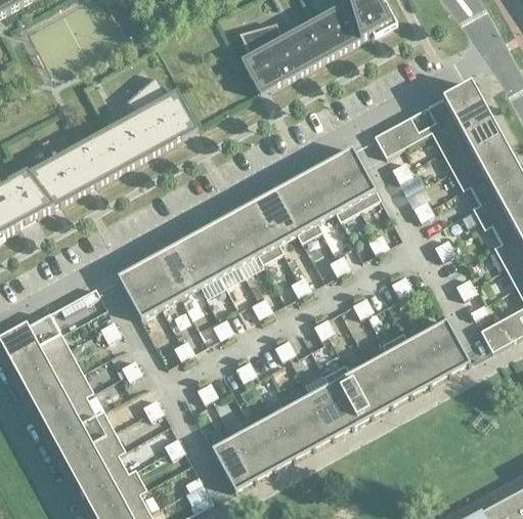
[(0,0),(0,16),(30,0),(0,0)]
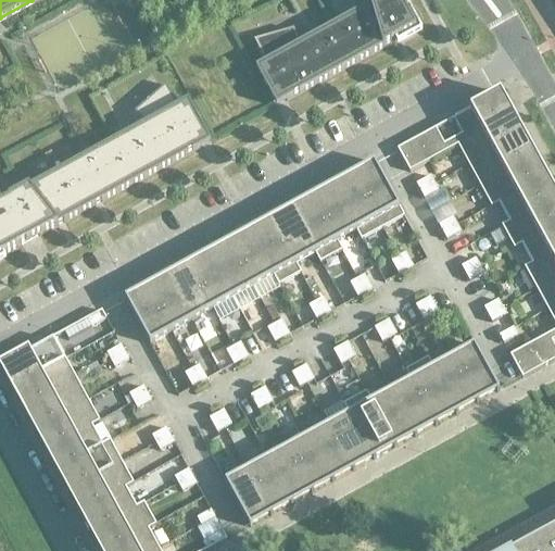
[(255,64),(276,102),(395,37),(398,41),(423,27),(408,3),(405,5),(402,0),(373,0),(299,41),(293,25),(254,37),(265,59),(255,64)]
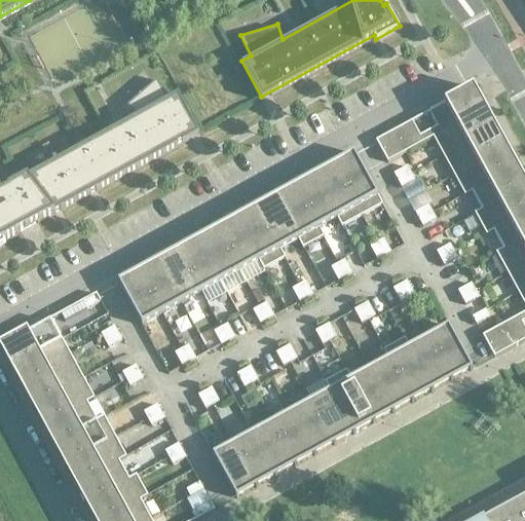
[(137,114),(111,128),(133,168),(199,131),(178,91),(167,97),(157,77),(126,103),(137,114)]
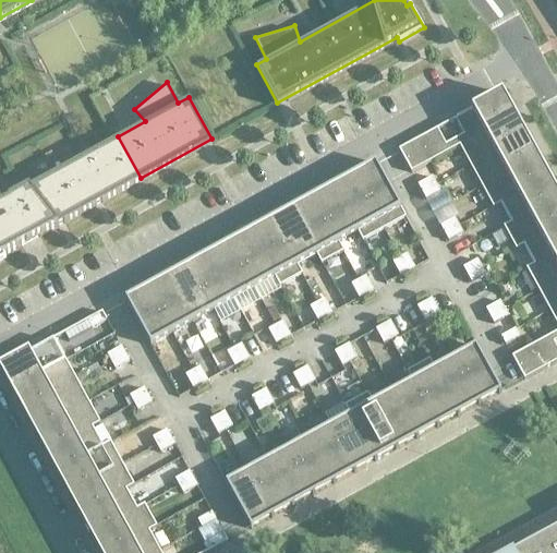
[(511,112),(500,91),(456,115),(464,130),(445,141),(436,125),(398,146),(411,169),(459,142),(467,137),(511,112)]
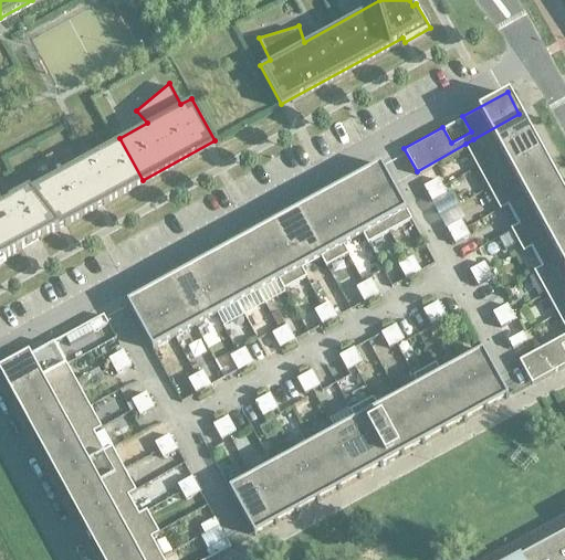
[(531,135),(519,114),(473,139),(466,144),(477,164),(531,135)]
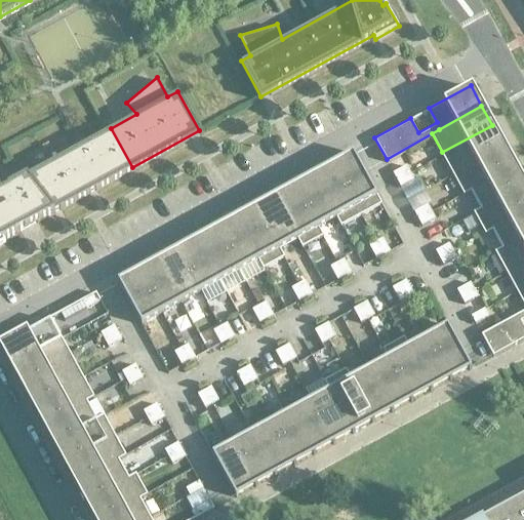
[(502,145),(492,125),(442,152),(452,171),(502,145)]
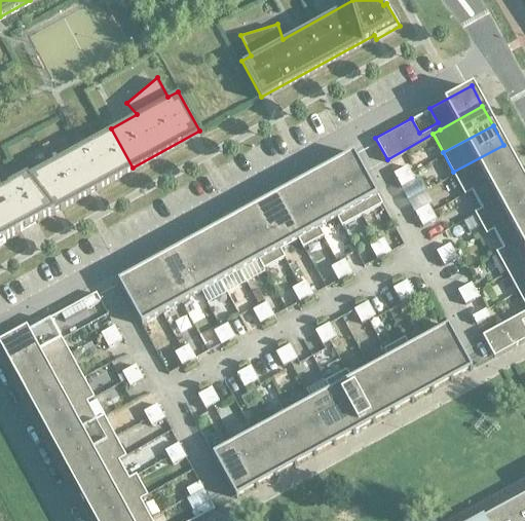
[(111,128),(54,159),(76,198),(133,168),(111,128)]
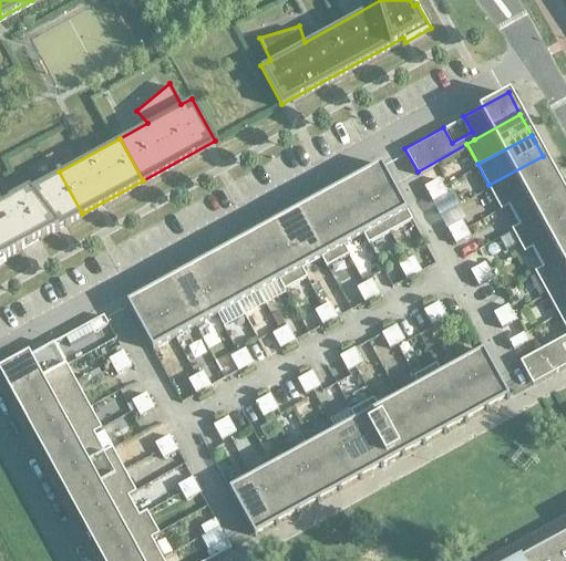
[(554,177),(543,156),(489,185),(501,206),(508,201),(554,177)]
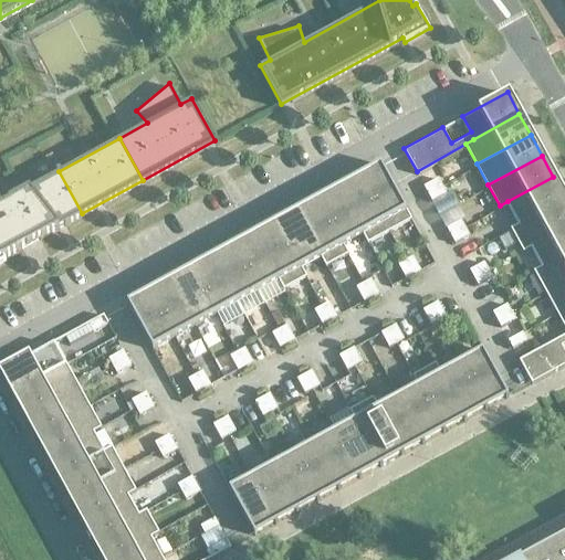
[(411,217),(382,162),(361,175),(389,229),(411,217)]
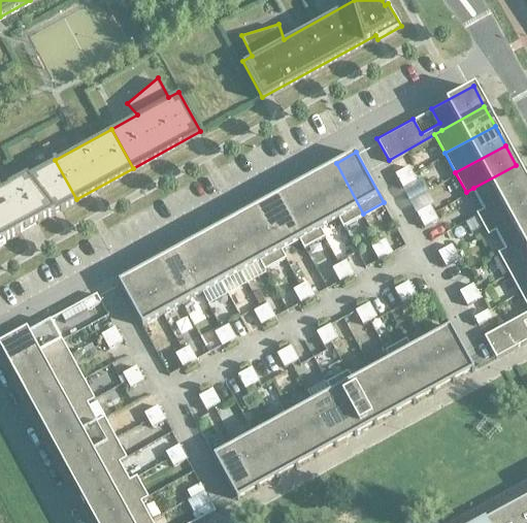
[(0,244),(5,241),(3,238),(76,199),(55,160),(7,186),(8,187),(1,190),(0,186),(0,244)]
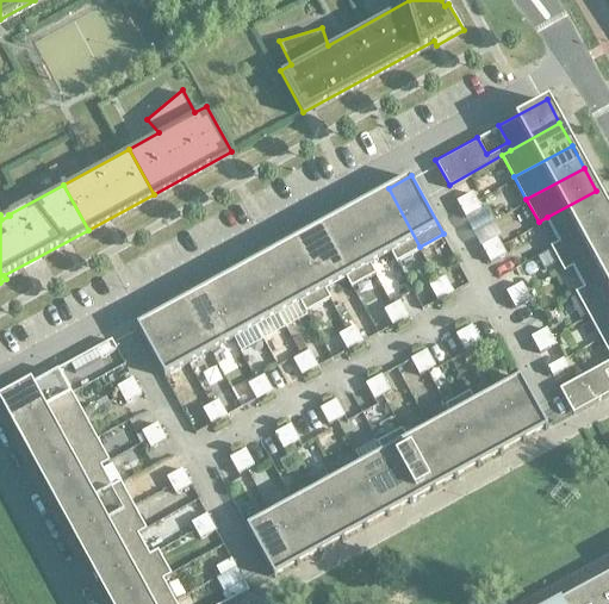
[(420,247),(389,188),(366,201),(392,249),(397,259),(420,247)]
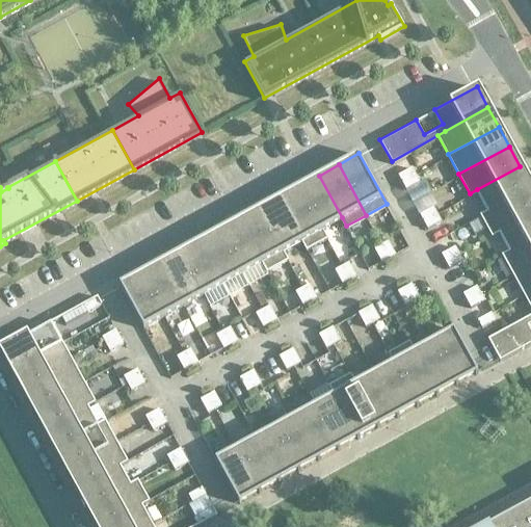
[(412,165),(398,173),(402,180),(415,173),(412,165)]
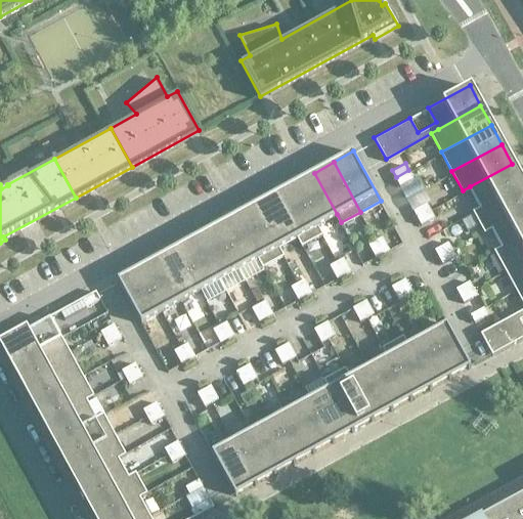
[(522,181),(512,164),(470,186),(480,206),(522,184),(522,181)]
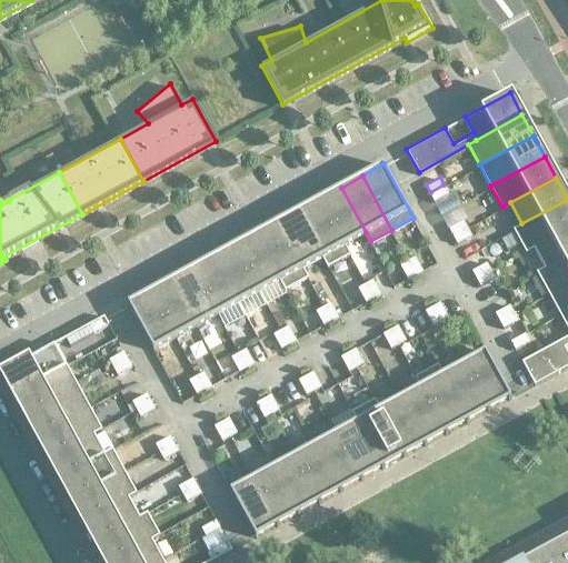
[(448,191),(444,184),(430,192),(434,199),(448,191)]
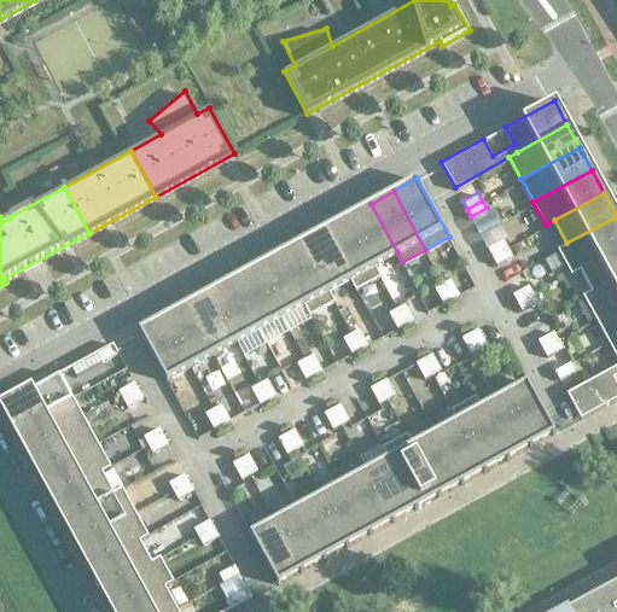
[(397,252),(371,204),(348,216),(374,264),(397,252)]
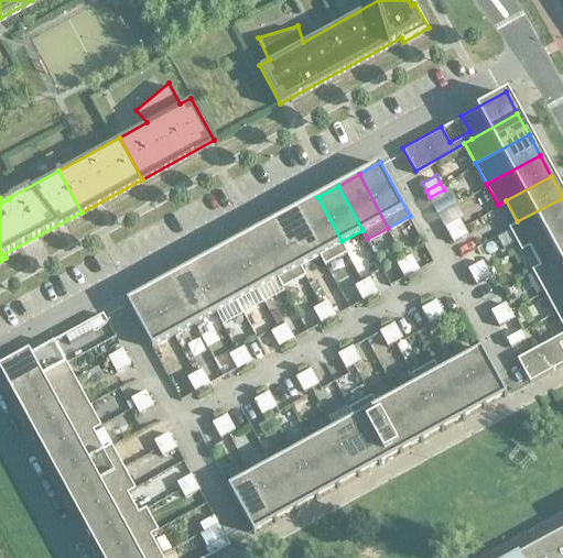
[(346,251),(342,241),(317,197),(296,208),(321,252),(325,262),(346,251)]
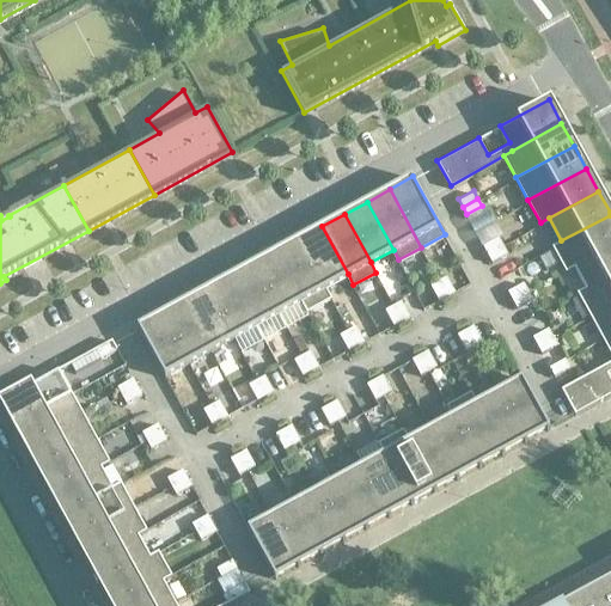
[(610,215),(561,240),(553,245),(566,268),(574,264),(610,243),(610,215)]
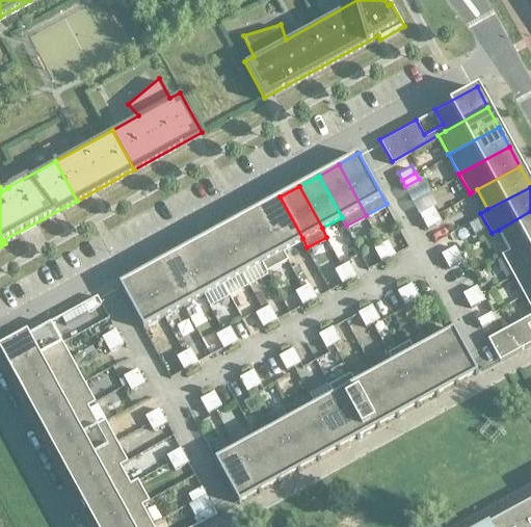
[(302,238),(280,196),(260,208),(283,249),(302,238)]
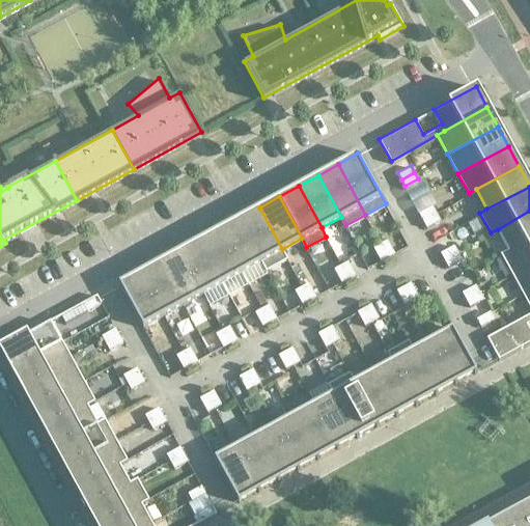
[(433,204),(419,212),(422,219),(436,212),(433,204)]
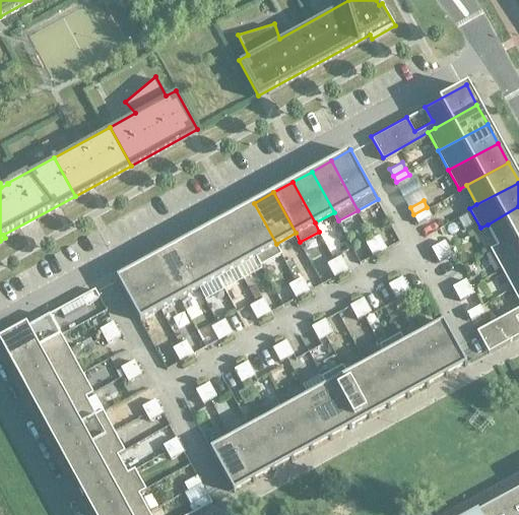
[(280,253),(276,244),(254,203),(235,213),(257,254),(261,263),(280,253)]
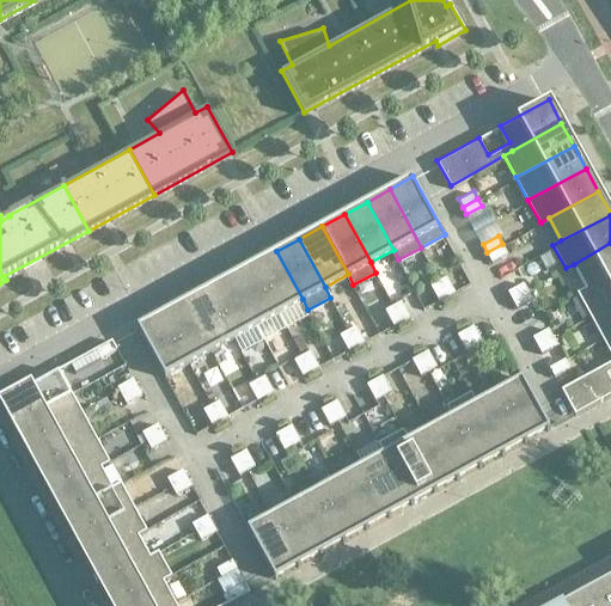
[(610,243),(574,264),(586,287),(610,273),(610,243)]
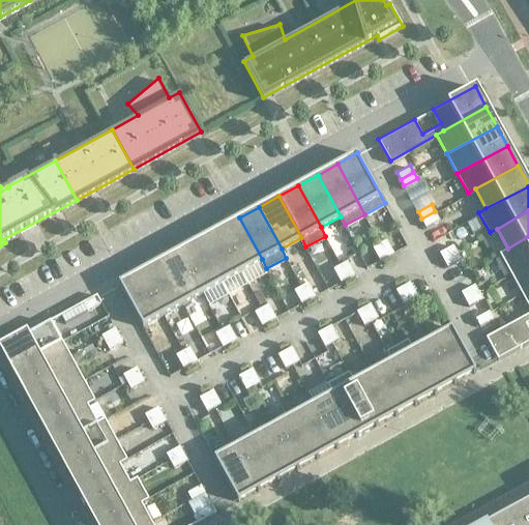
[(439,217),(435,211),(421,219),(425,225),(439,217)]
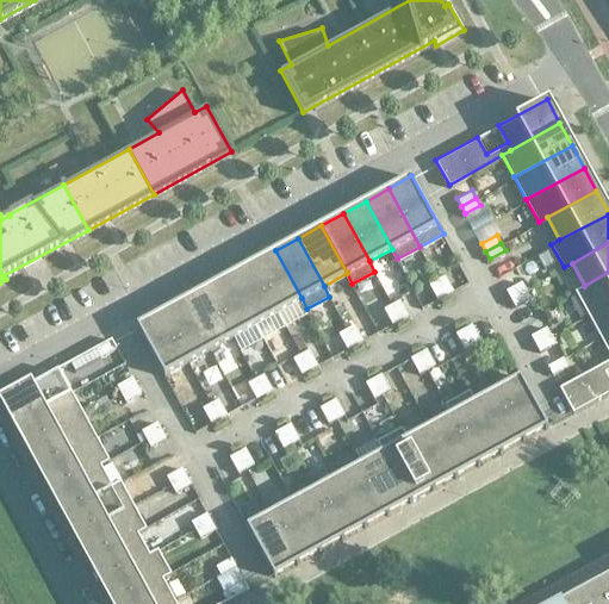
[(302,298),(275,250),(253,263),(278,311),(302,298)]
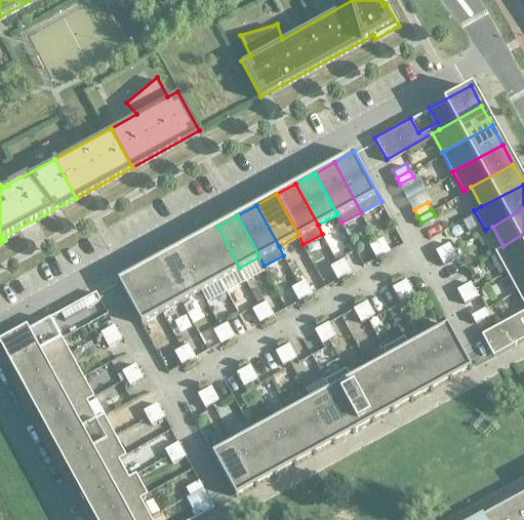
[(239,268),(217,227),(198,237),(219,278),(239,268)]
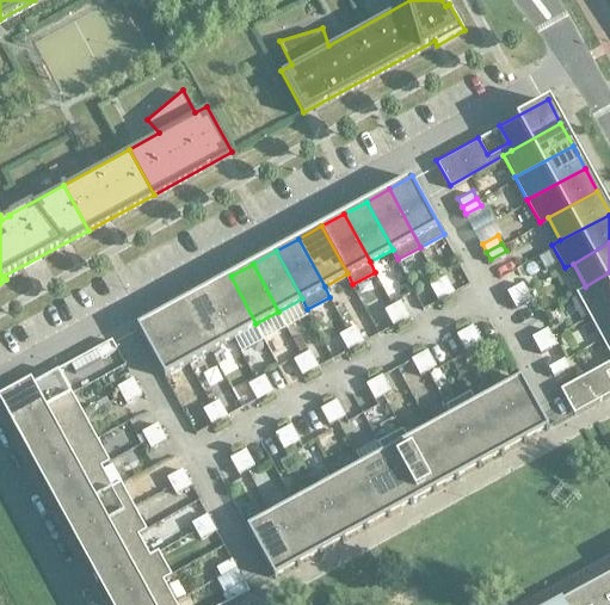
[(609,272),(585,286),(577,290),(589,313),(609,302),(609,272)]
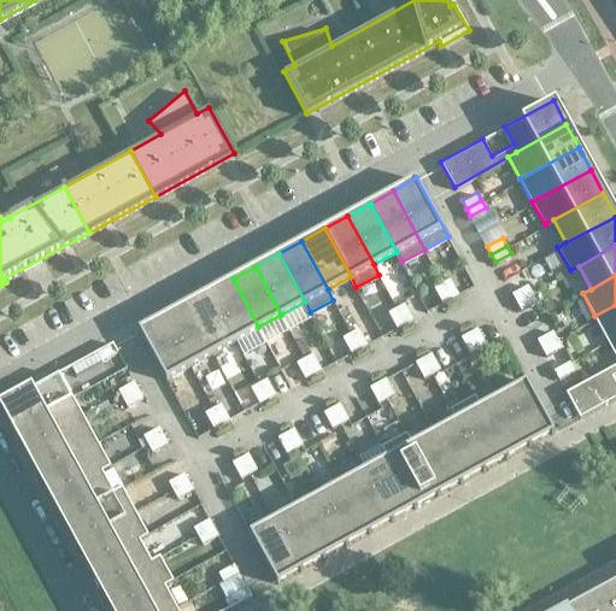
[(450,277),(443,281),(451,297),(458,292),(450,277)]
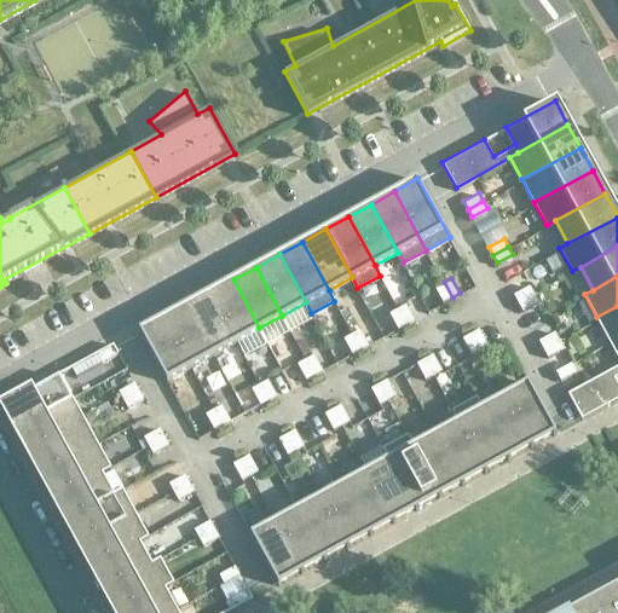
[(259,328),(234,279),(211,291),(237,340),(259,328)]
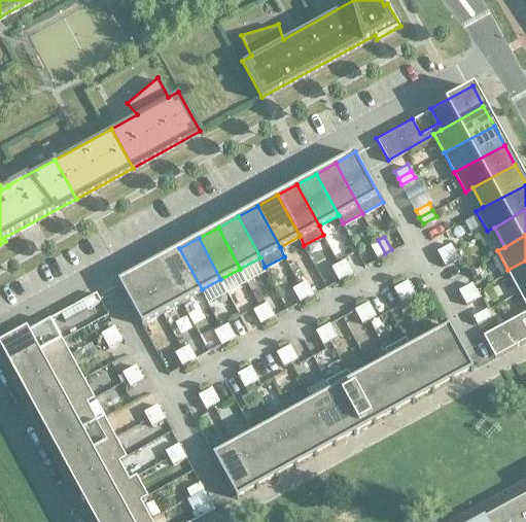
[(385,253),(378,240),(371,244),(378,257),(385,253)]
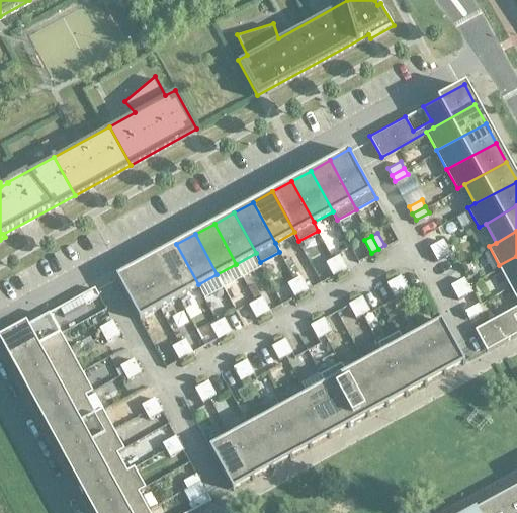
[(442,238),(429,245),(433,252),(446,245),(442,238)]
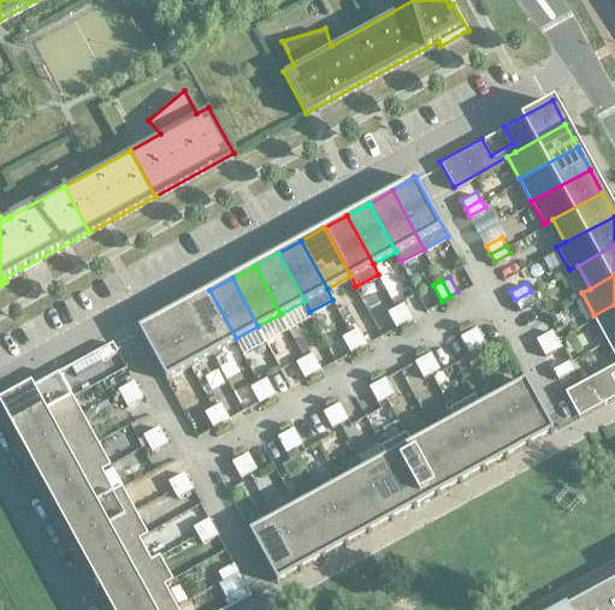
[(236,338),(210,290),(187,303),(213,351),(236,338)]
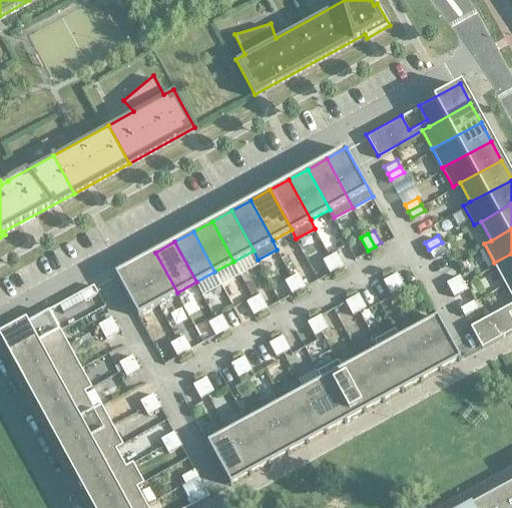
[(446,248),(442,242),(429,249),(433,256),(446,248)]
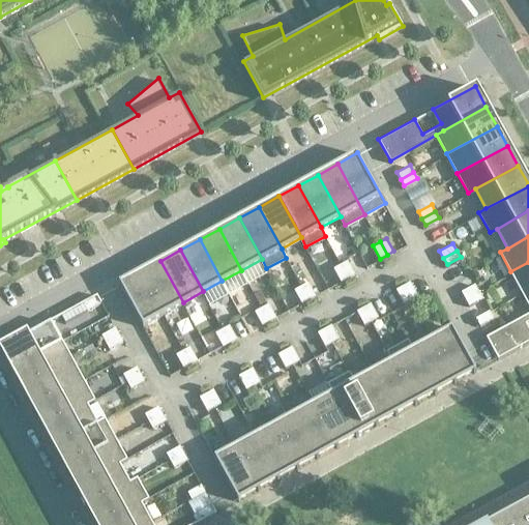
[(347,259),(341,263),(348,276),(355,272),(347,259)]
